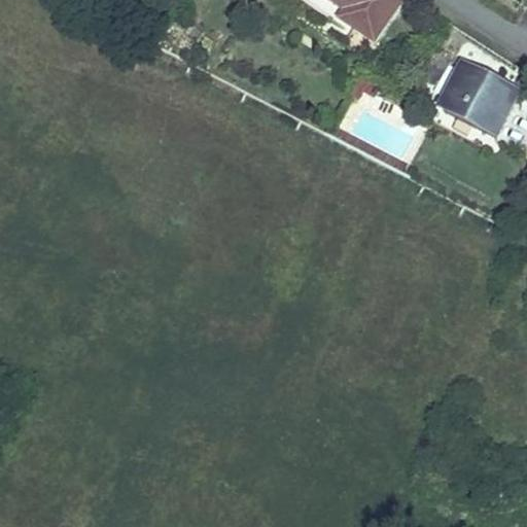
[(405,1),(401,0),(296,0),(325,19),(338,27),(341,22),(376,44),(405,1)]
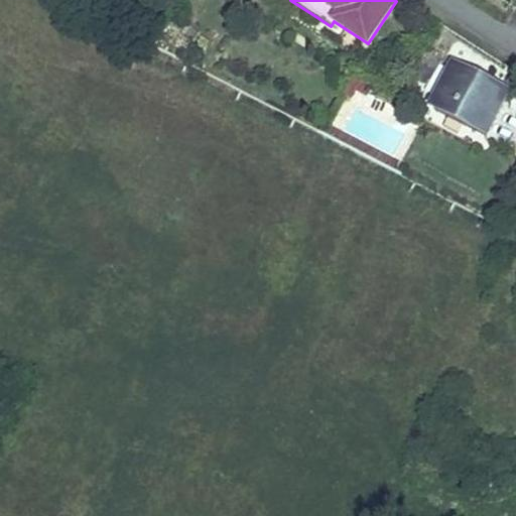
[(442,62),(423,52),(408,76),(426,85),(442,62)]
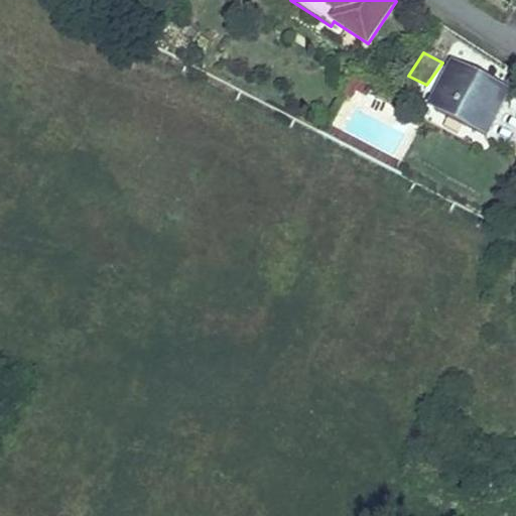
[(485,130),(504,92),(457,68),(437,106),(439,107),(485,130)]
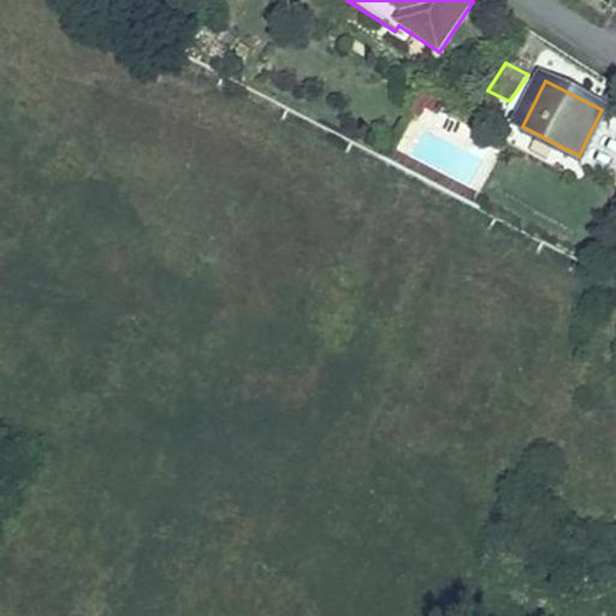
[(445,104),(425,89),(416,102),(426,107),(426,108),(439,116),(445,104)]
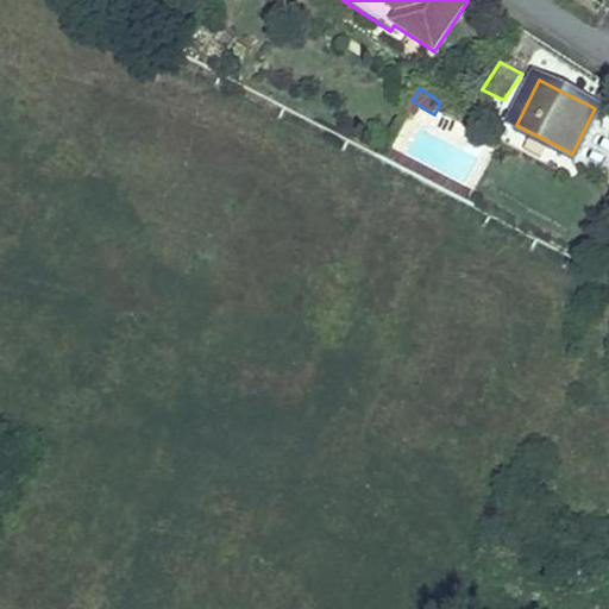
[(421,107),(421,106),(412,101),(407,111),(416,115),(421,107)]
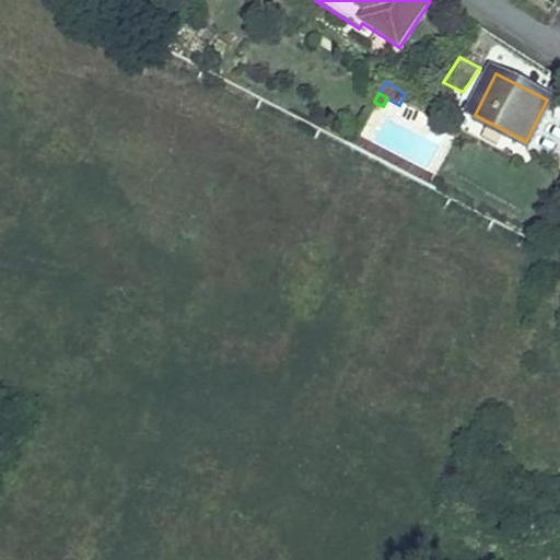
[(527,149),(551,102),(547,100),(526,141),(477,116),(474,123),(527,149)]
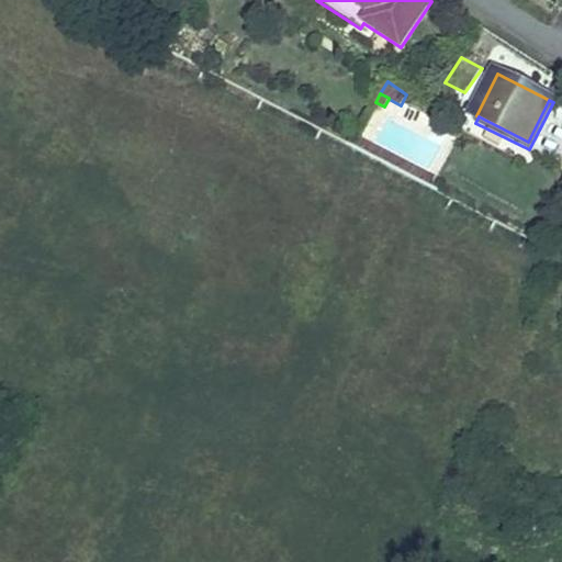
All buildings are outlined.
